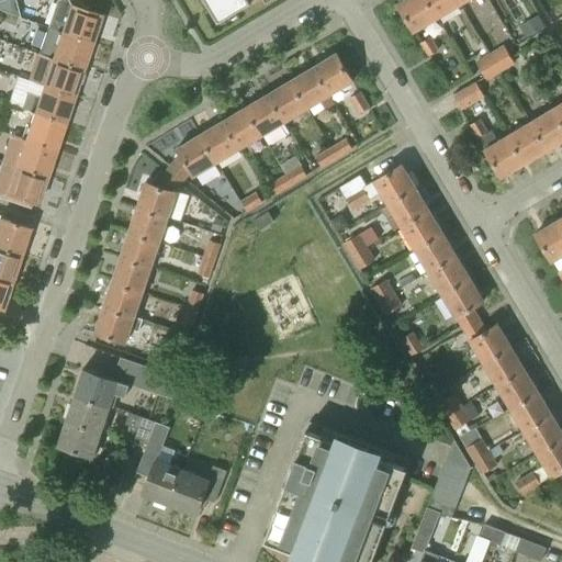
[(0,0),(0,9),(19,17),(14,0),(0,0)]
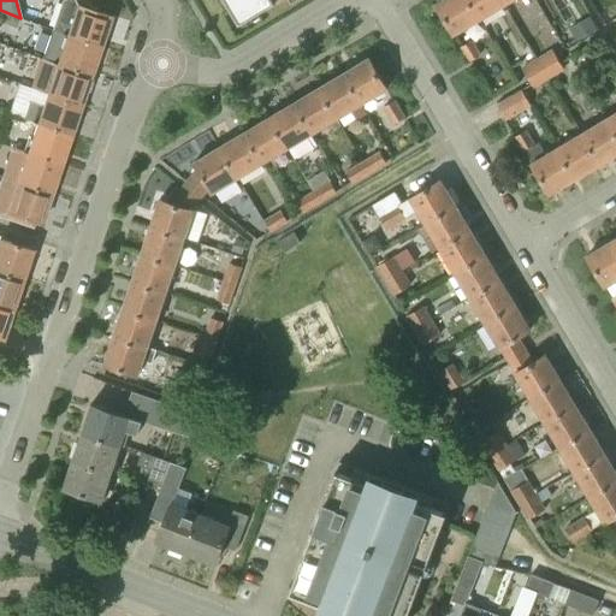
[(225,0),(232,11),(249,1),(258,13),(279,0),(225,0)]
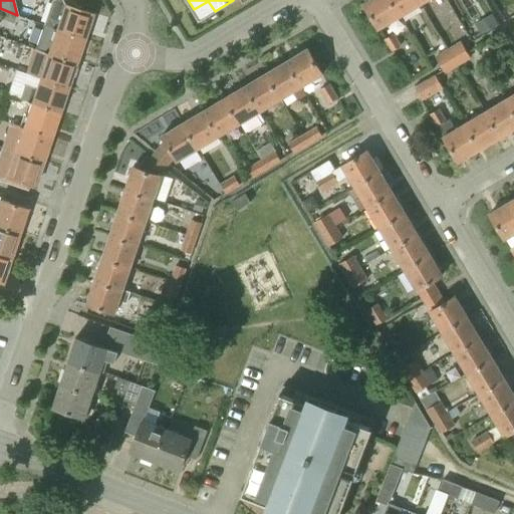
[(400,15),(390,0),(369,0),(363,3),(378,28),(400,15)]
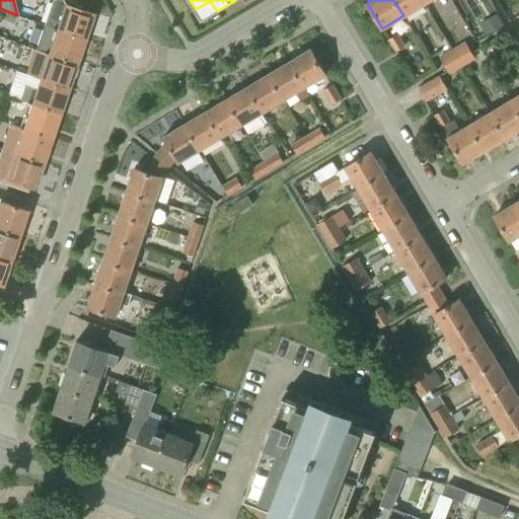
[(422,0),(393,0),(403,15),(424,3),(422,0)]
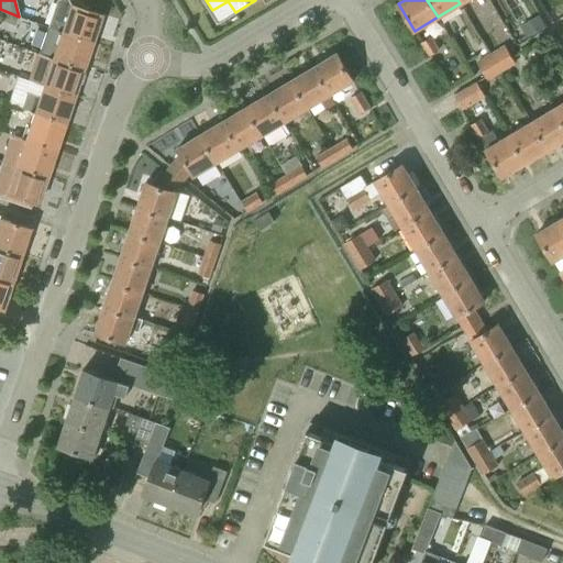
[(69,3),(61,30),(91,40),(100,13),(69,3)]
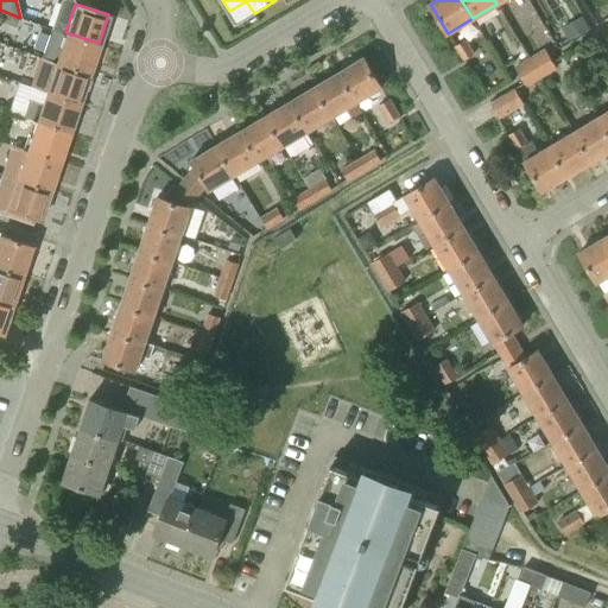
[(589,29),(582,17),(561,29),(568,40),(589,29)]
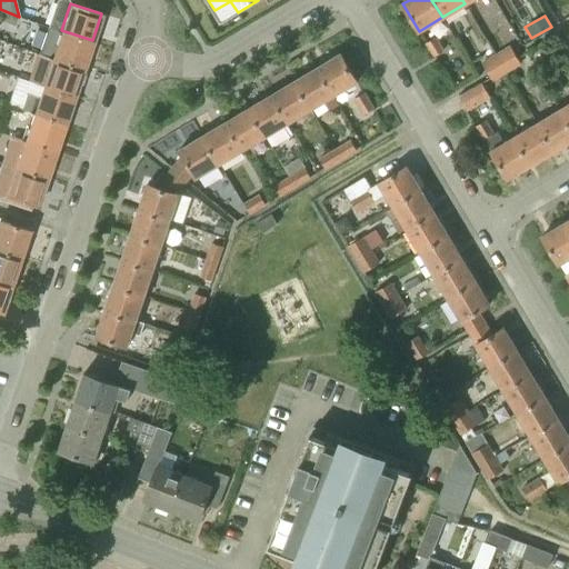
[(92,40),(61,30),(49,26),(43,43),(56,48),(53,57),(81,66),(90,41),(91,42),(92,40)]
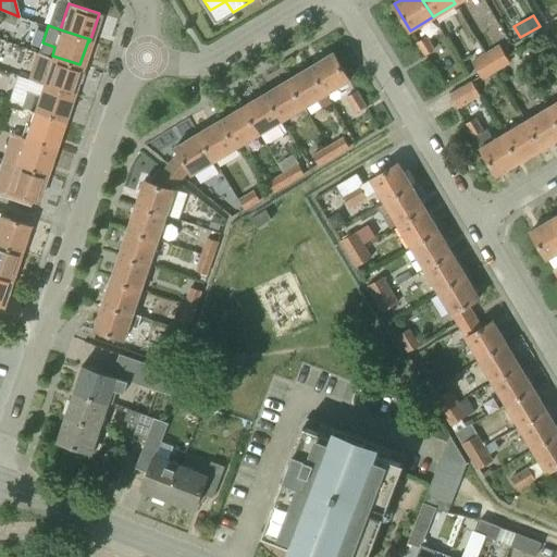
[(424,56),(435,49),(428,36),(416,42),(424,56)]
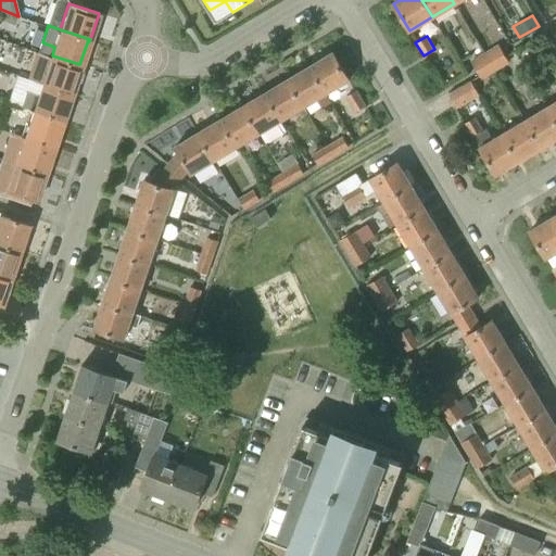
[(498,45),(484,53),(490,62),(504,53),(498,45)]
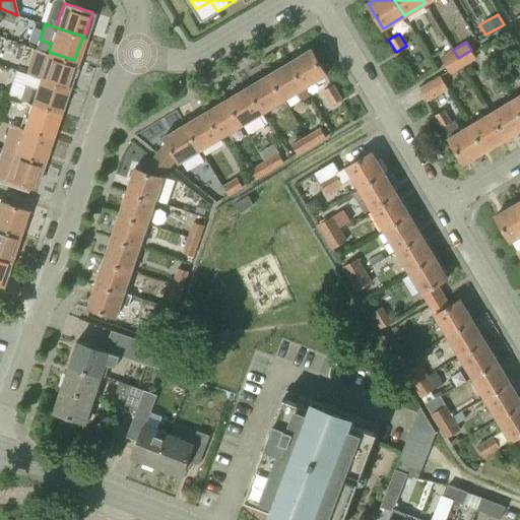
[(74,60),(49,52),(38,48),(28,74),(40,77),(67,87),(75,62),(74,62),(74,60)]
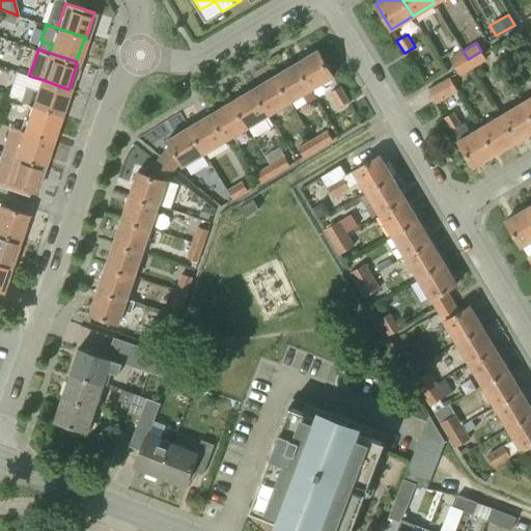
[(296,63),(311,88),(333,75),(318,50),(296,63)]
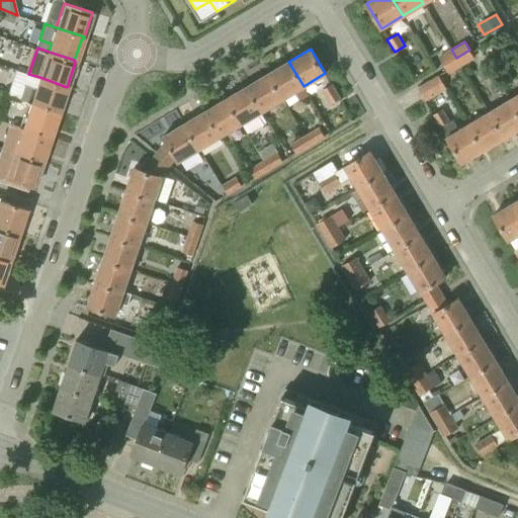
[(456,58),(451,50),(438,57),(443,66),(456,58)]
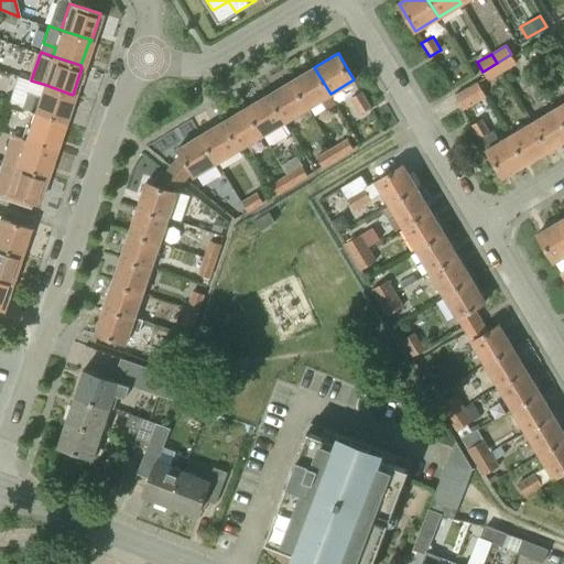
[(517,63),(511,54),(497,63),(502,72),(517,63)]
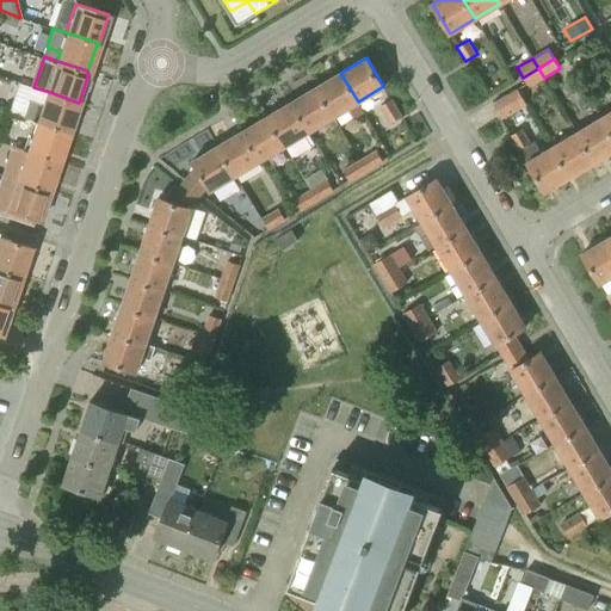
[(544,78),(538,68),(523,78),(529,87),(544,78)]
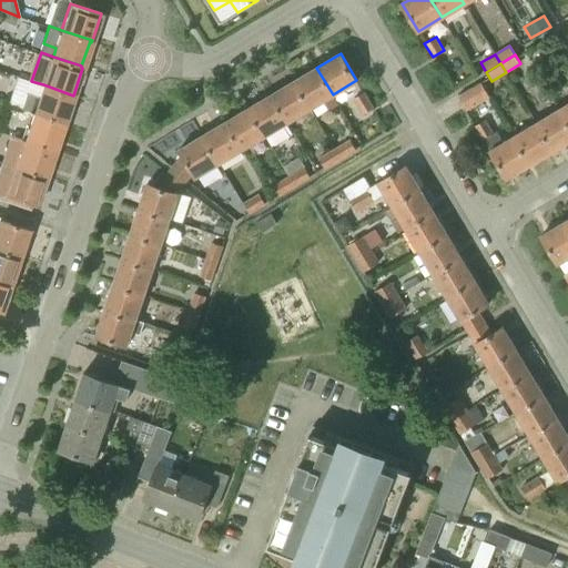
[(333,94),(316,68),(294,81),(310,108),(333,94)]
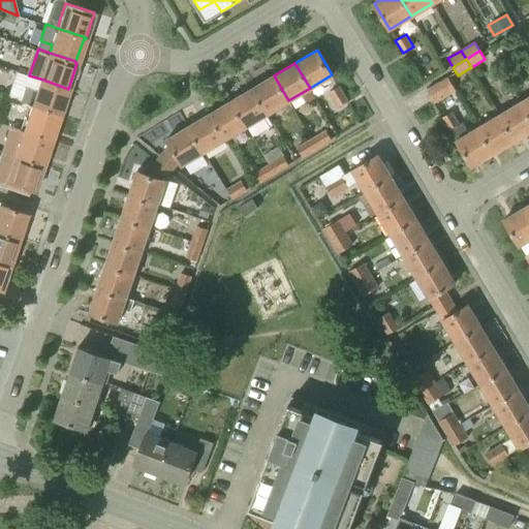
[(288,100),(274,75),(252,88),(268,114),(288,100)]
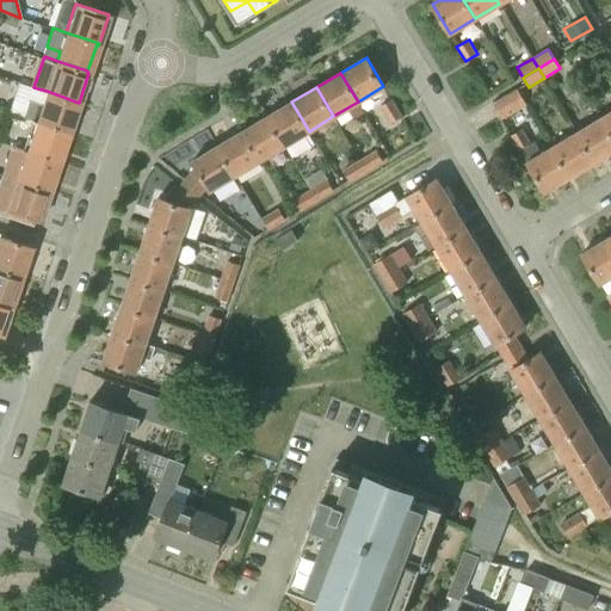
[(501,119),(526,105),(517,88),(492,103),(501,119)]
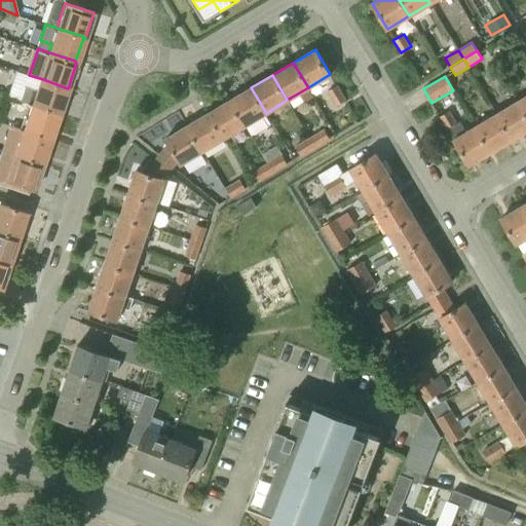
[(40,78),(36,89),(26,86),(22,101),(32,104),(58,112),(66,88),(68,89),(68,88),(40,78)]
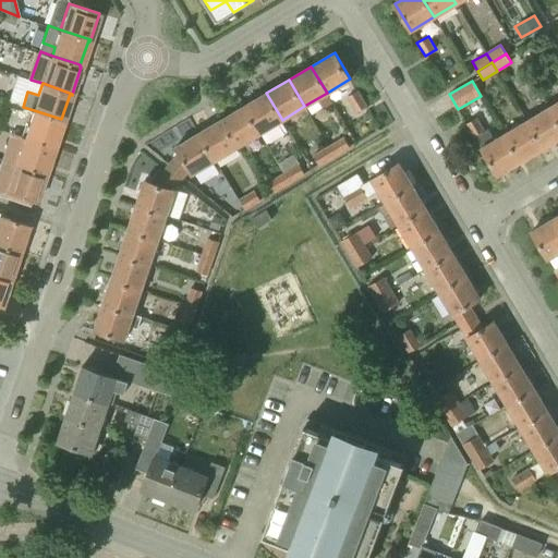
[(356,112),(367,106),(358,91),(347,97),(356,112)]
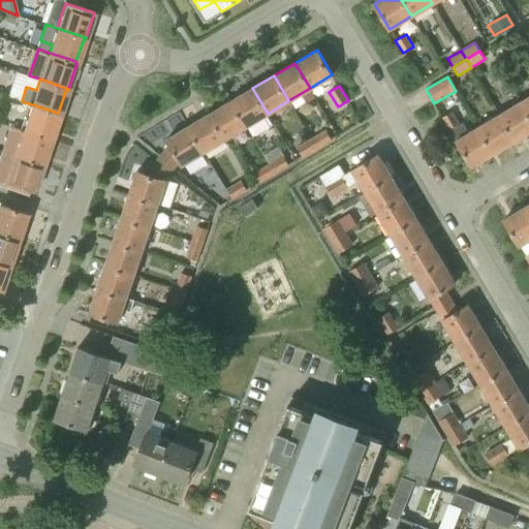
[(252,88),(231,101),(246,126),(268,114),(252,88)]
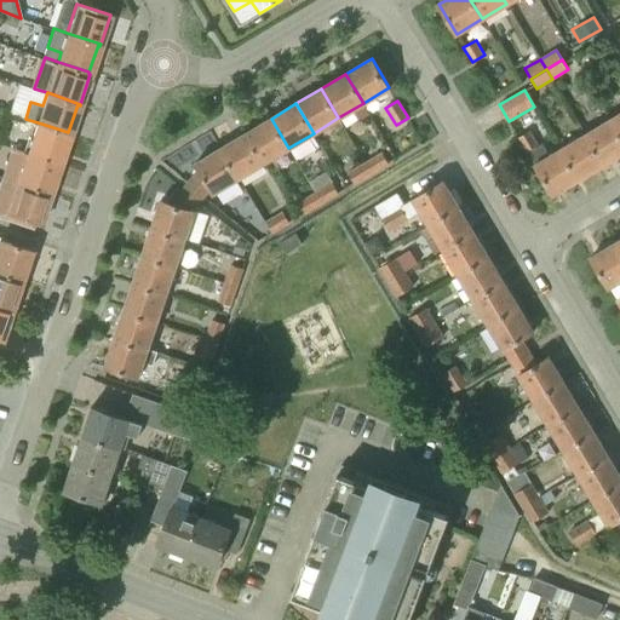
[(288,148),(271,119),(246,133),(264,162),(288,148)]
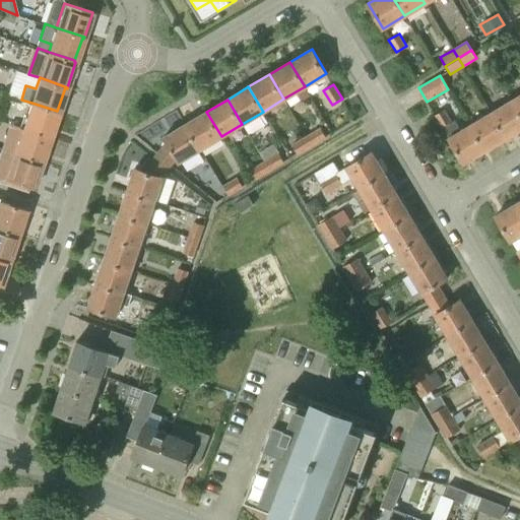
[(519,129),(519,113),(512,101),(492,113),(506,137),(519,129)]
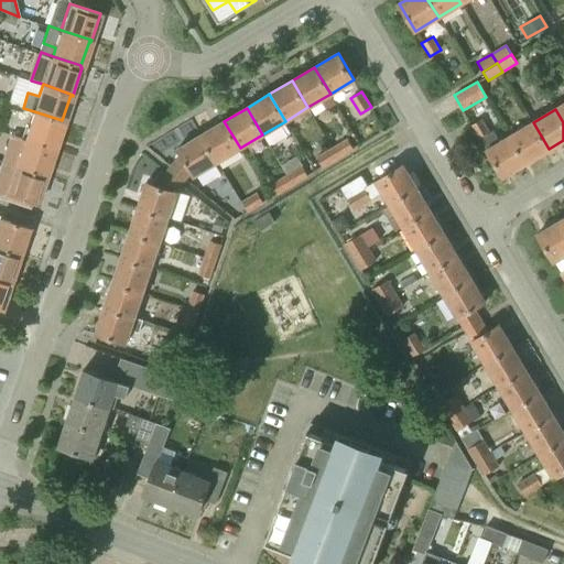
[(34,111),(25,139),(55,149),(64,122),(62,121),(62,120),(34,111)]
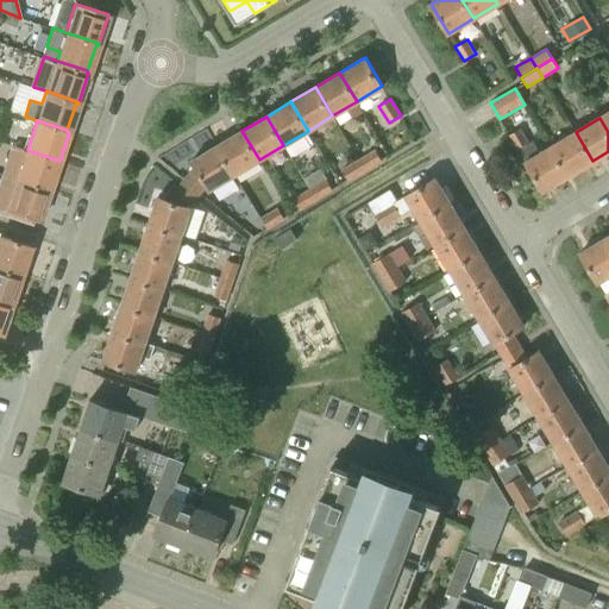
[(551,146),(537,155),(520,129),(508,136),(516,150),(519,149),(544,190),(569,176),(551,146)]
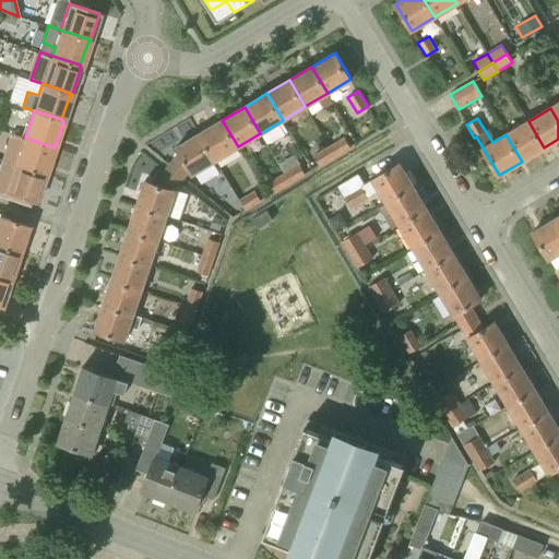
[(222,120),(199,133),(215,161),(238,146),(222,120)]
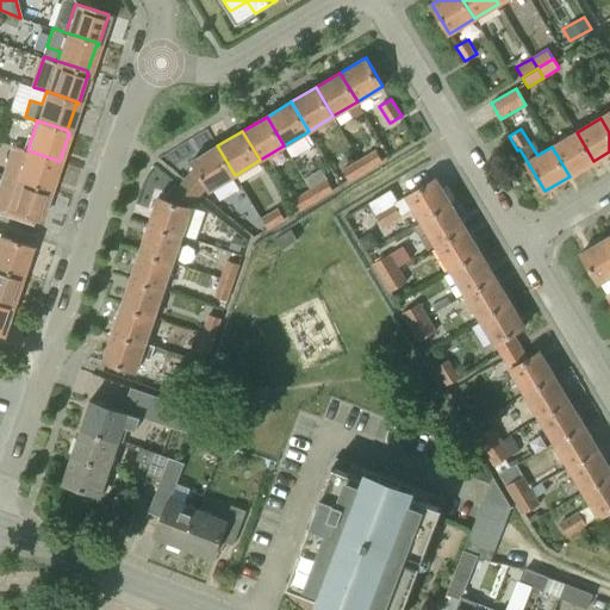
[(577,132),(552,147),(570,176),(593,161),(577,132)]
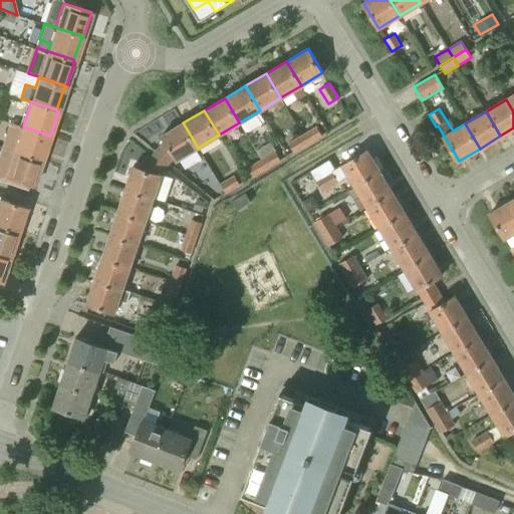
[(50,136),(23,126),(9,121),(0,147),(0,148),(41,163),(42,161),(40,160),(48,136),(50,137),(50,136)]
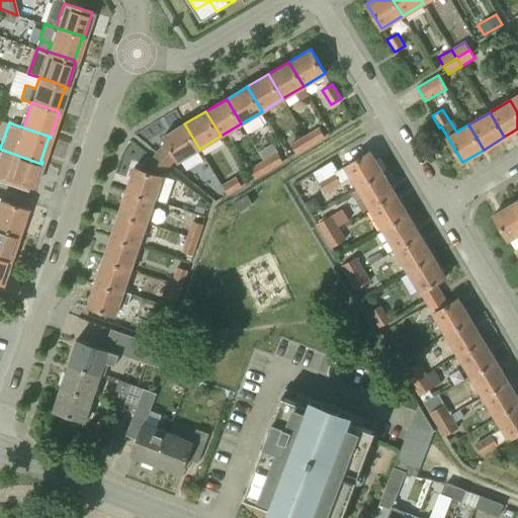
[(167,142),(155,156),(168,166),(175,157),(178,161),(199,149),(184,123),(163,137),(167,142)]
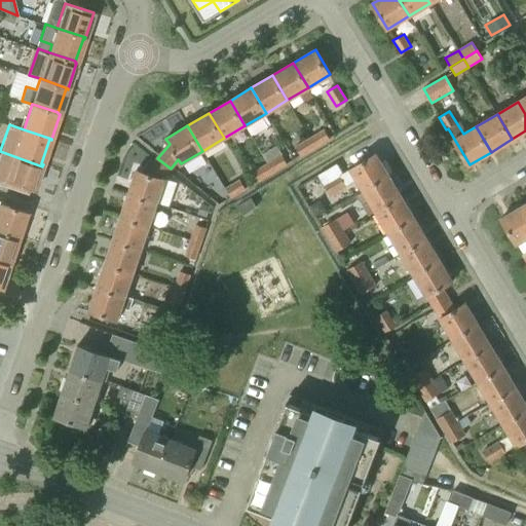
[(309,138),(315,148),(330,139),(324,128),(309,138)]
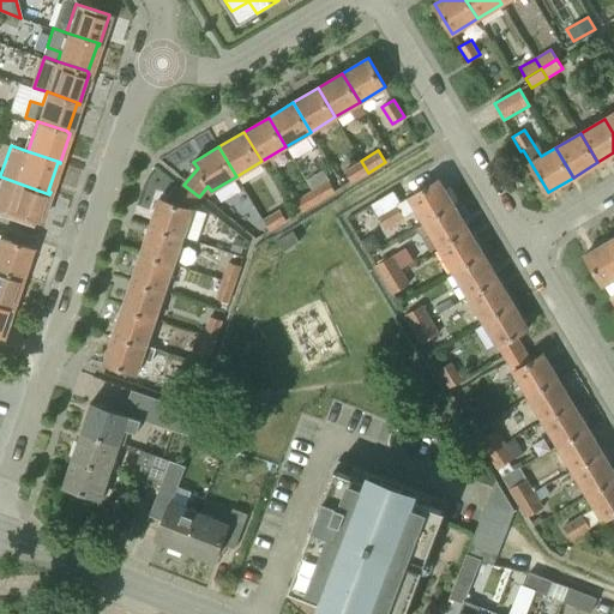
[(368,173),(361,161),(344,170),(351,182),(368,173)]
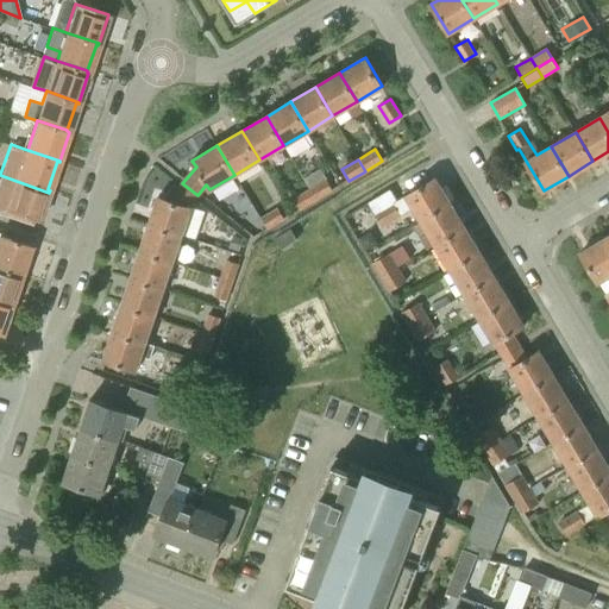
[(49,193),(0,175),(0,214),(31,225),(33,218),(39,220),(49,193)]
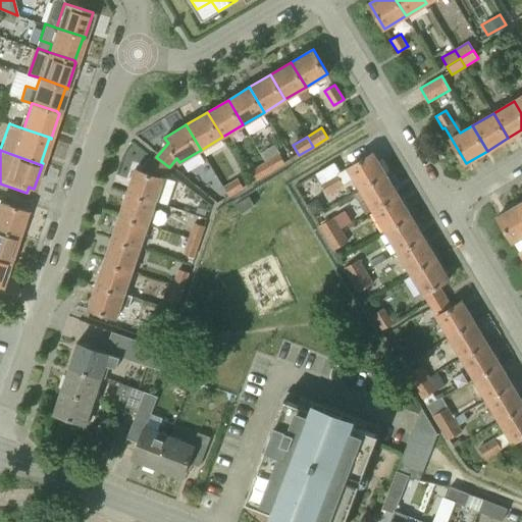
[(348,167),(336,173),(321,183),(327,195),(344,185),(344,184),(354,177),(361,189),(385,173),(372,152),(348,167)]
